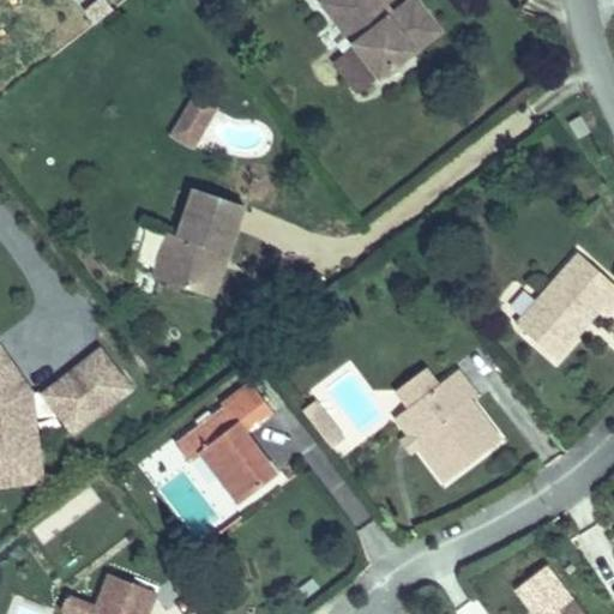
[(413,50),(440,30),(415,0),(411,0),(392,16),(387,19),(378,7),(383,4),(379,0),(326,0),(323,4),(356,46),(380,76),(380,77),(413,50)]
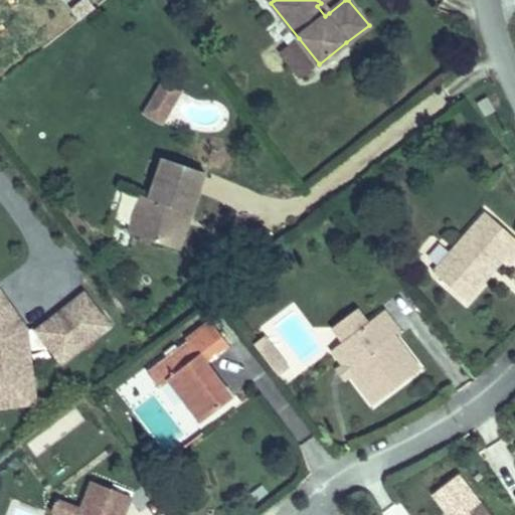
[(329,13),(321,3),(317,6),(325,16),(329,13)]
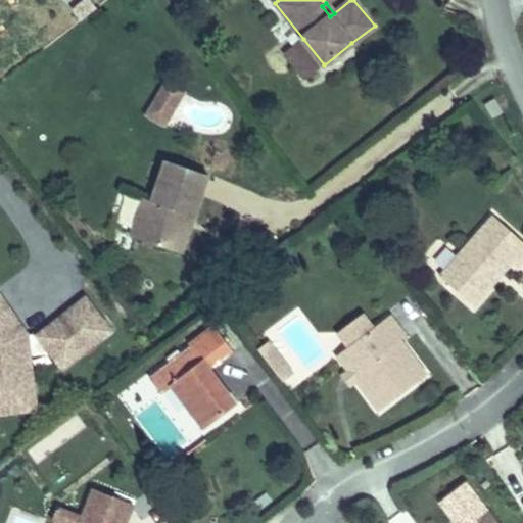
[(324,64),(303,39),(285,53),(305,79),(324,64)]
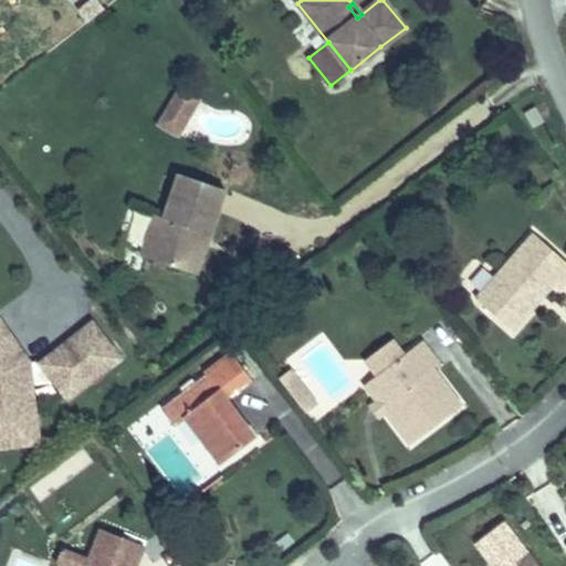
[(181,139),(200,96),(174,85),(156,129),(181,139)]
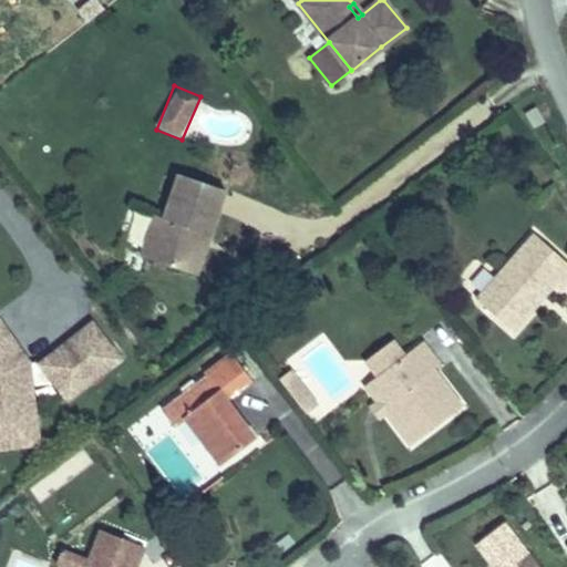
[(544,122),(536,107),(526,113),(534,127),(544,122)]
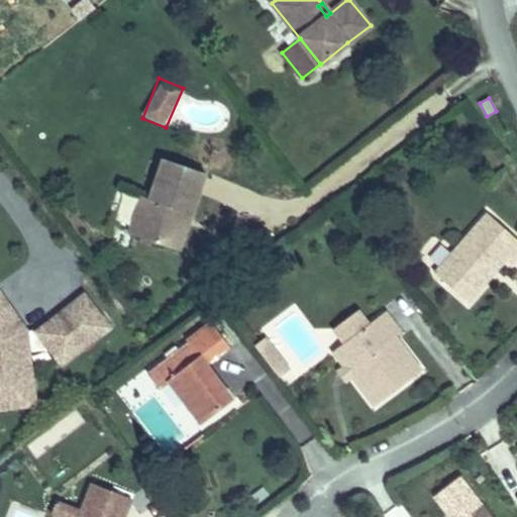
[(192,214),(206,173),(164,159),(149,199),(142,196),(129,234),(172,248),(184,211),(192,214)]
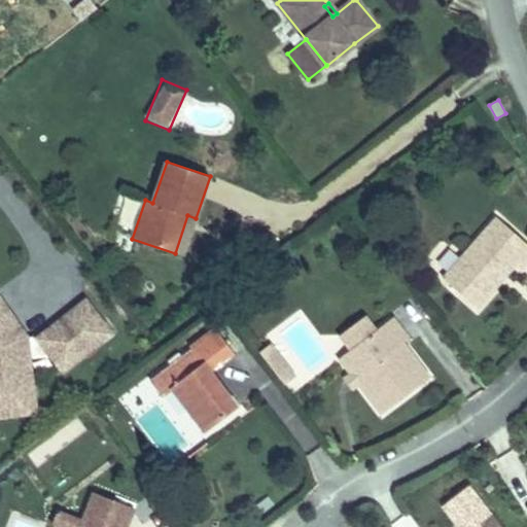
[(183,255),(196,218),(187,215),(175,253),(183,255)]
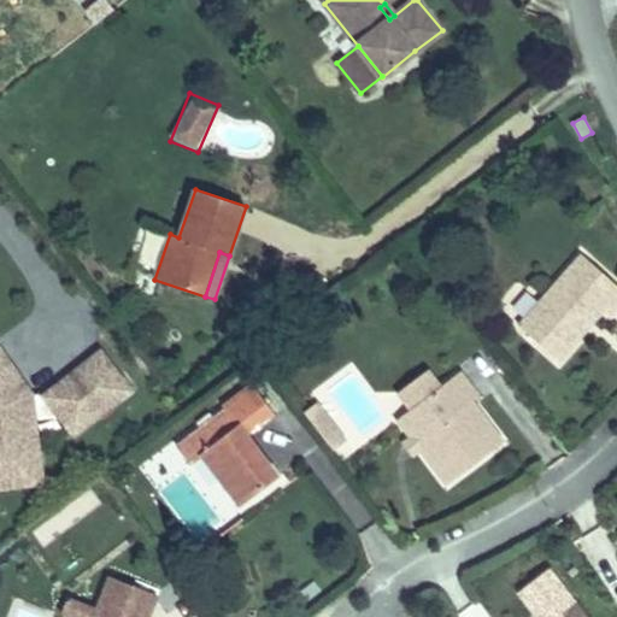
[(588,327),(583,323),(600,305),(605,309),(610,313),(616,305),(616,286),(581,254),(518,325),(558,360),(588,327)]
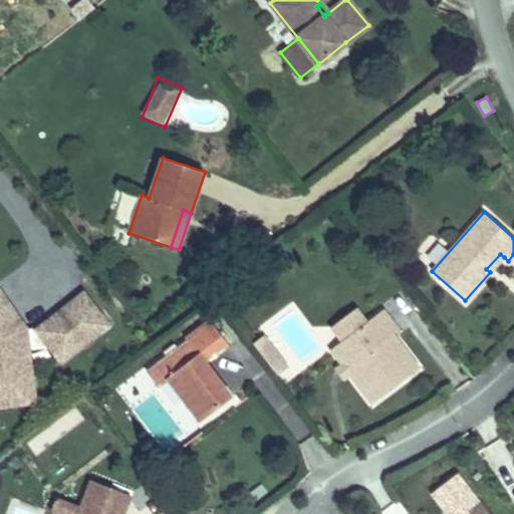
[(490,272),(504,257),(500,254),(486,269),(490,272)]
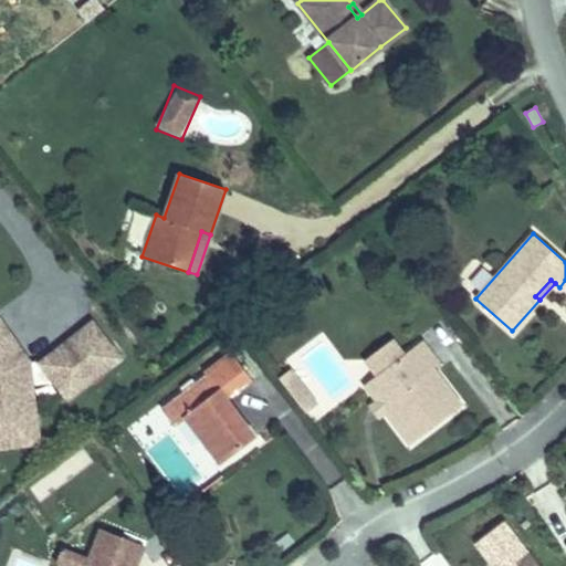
[(0,447),(38,442),(31,386),(56,383),(67,397),(118,357),(92,324),(45,360),(46,369),(30,371),(29,363),(0,323),(0,447)]
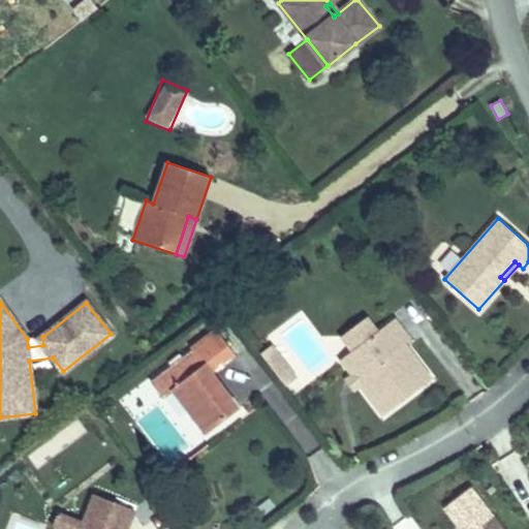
[(352,351),(377,332),(366,317),(341,337),(352,351)]
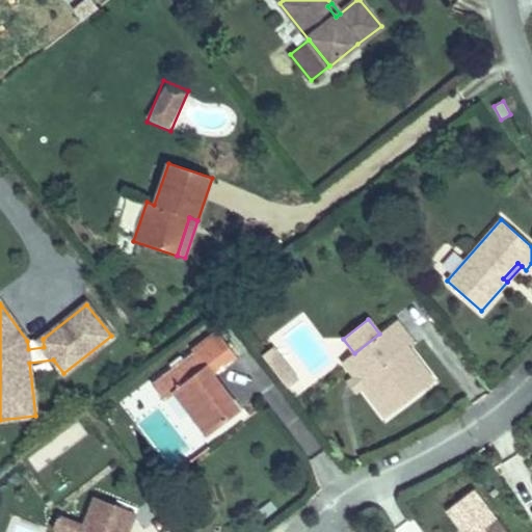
[(386,418),(433,381),(406,346),(413,342),(397,321),(379,334),(354,353),(343,362),(354,377),(363,388),(386,418)]
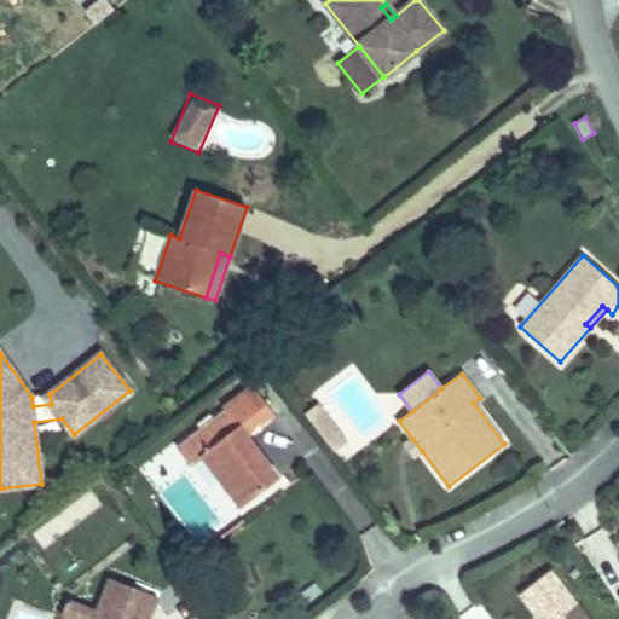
[(279,479),(262,457),(259,461),(255,456),(259,452),(247,435),(275,414),(254,386),(224,409),(227,412),(178,449),(190,464),(202,456),(242,508),(279,479)]
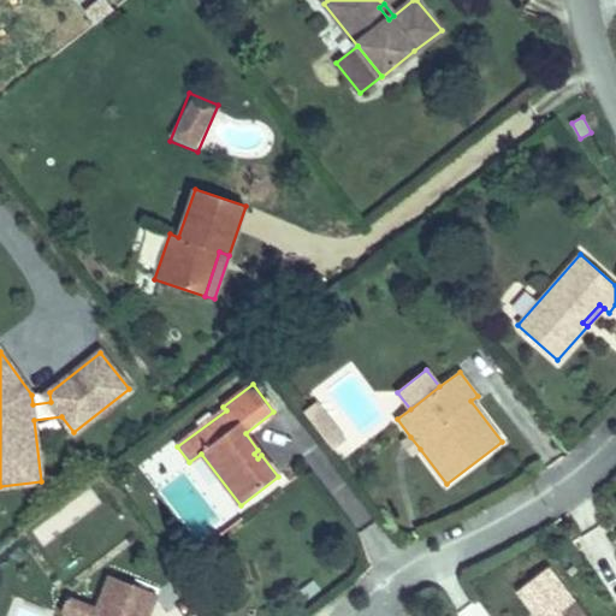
[(51,402),(49,392),(31,395),(33,404),(51,402)]
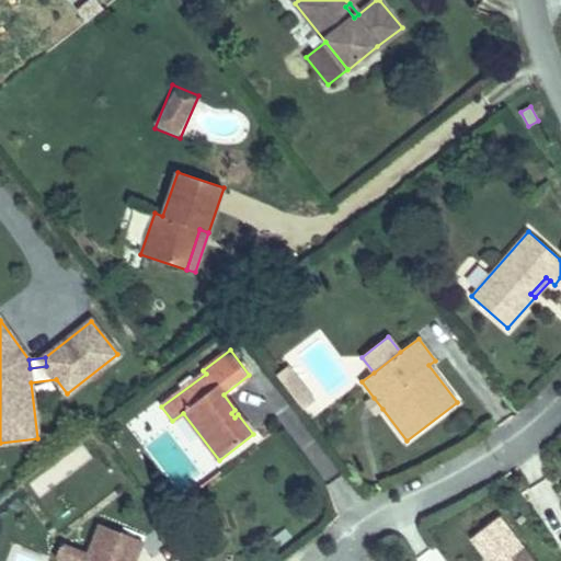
[(277,375),(290,392),(301,384),(288,366),(277,375)]
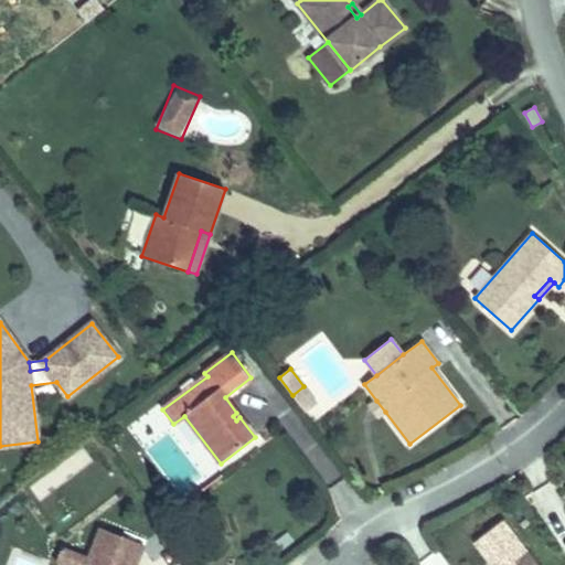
[(304,386),(292,395),(306,412),(317,404),(304,386)]
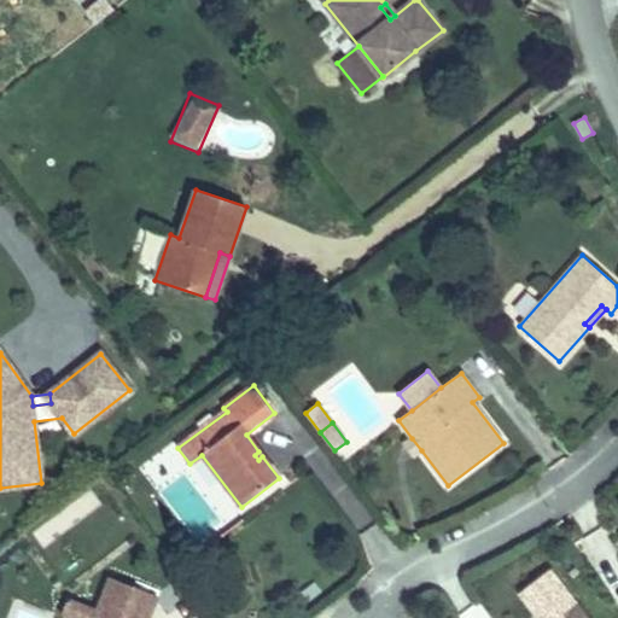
[(412,456),(421,450),(412,438),(403,444),(412,456)]
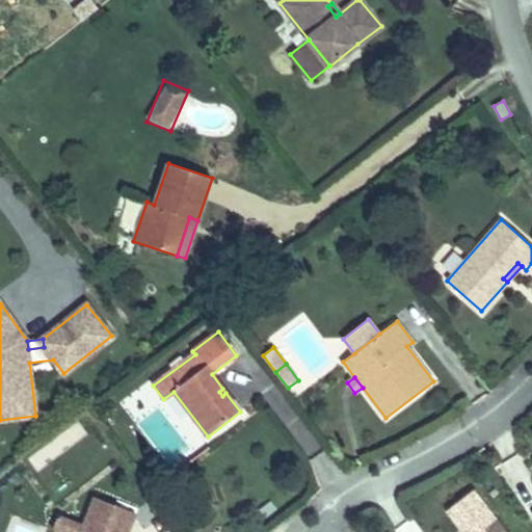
[(128,531),(136,513),(95,498),(83,525),(73,522),(69,531),(128,531)]
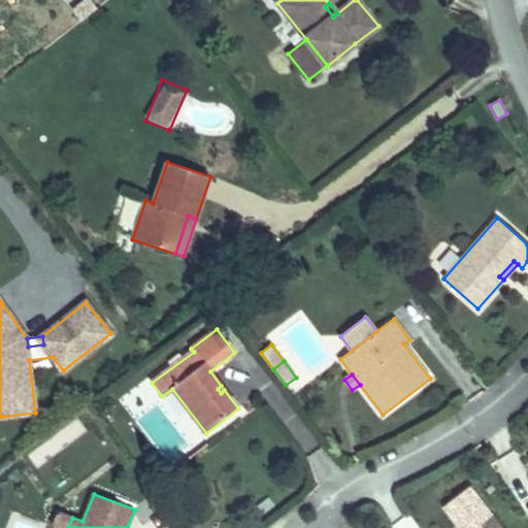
[(61,527),(68,527),(72,518),(58,512),(54,525),(61,527)]
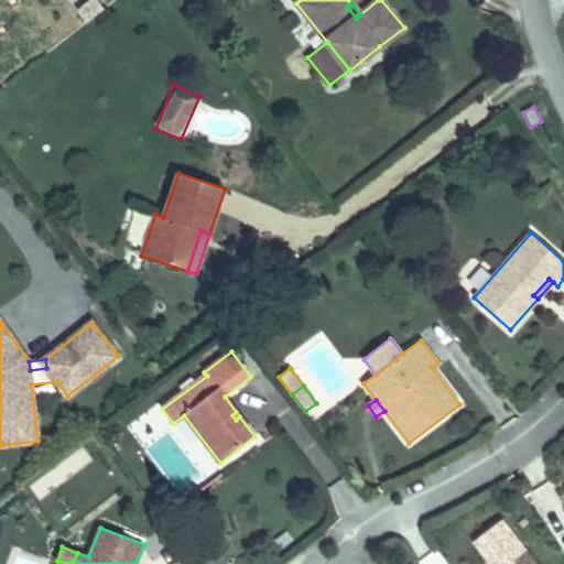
[(535,563),(527,552),(511,563),(535,563)]
